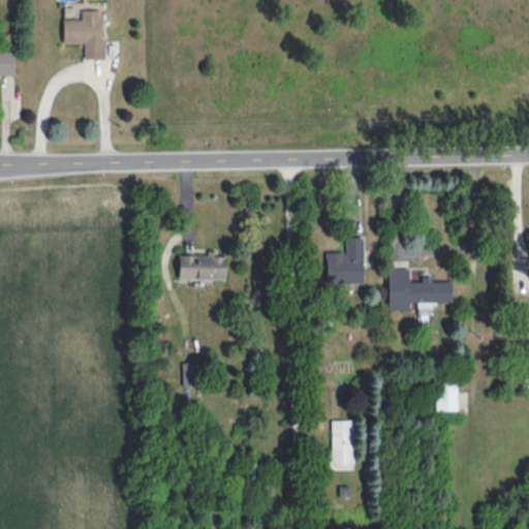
[(63,42),(84,43),(84,58),(102,59),(102,10),(81,10),(81,19),(63,19),(63,42)]
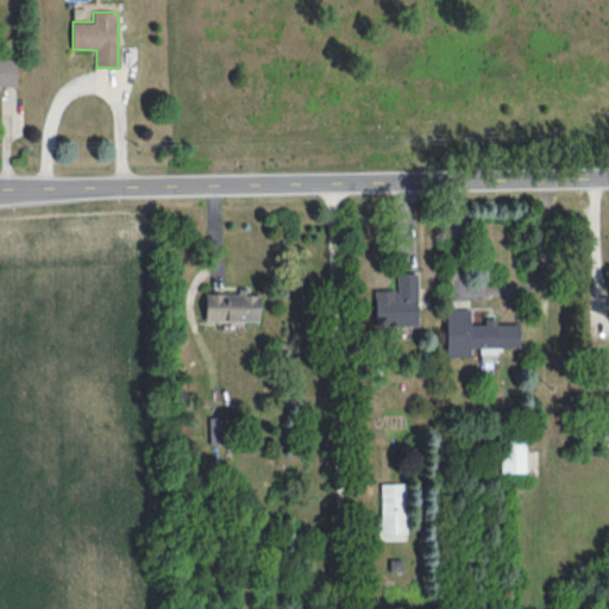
[(0,86),(17,86),(17,60),(0,58),(0,86)]
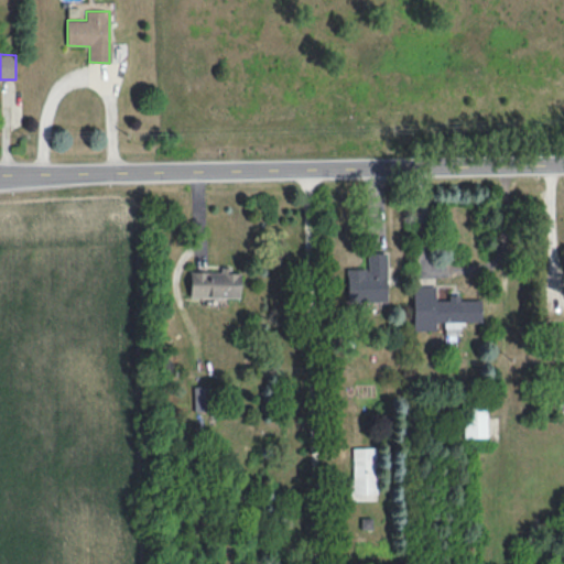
[(386,253),(367,253),(368,269),(347,269),(347,302),(387,301),(386,253)]
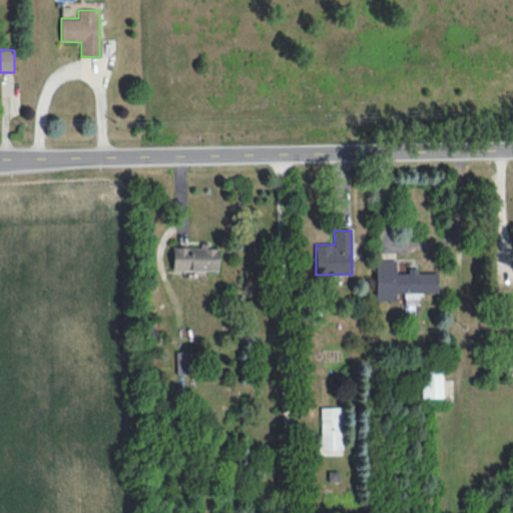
[(172,246),(172,271),(218,271),(218,248),(209,247),(209,242),(200,242),(200,247),(172,246)]
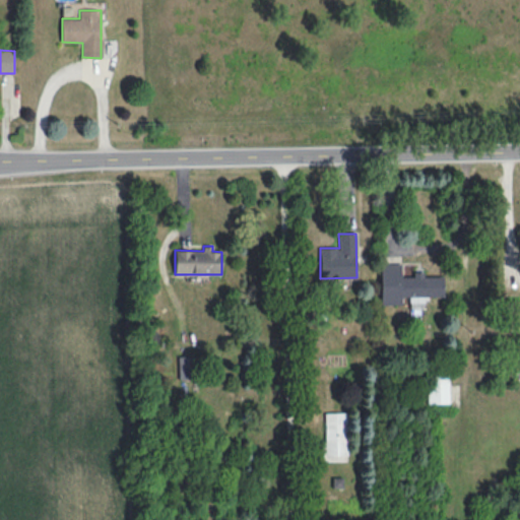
[(381,305),(401,304),(401,297),(411,297),(411,308),(424,308),(424,297),(444,297),(443,276),(423,276),(423,272),(412,272),(412,276),(401,276),(401,263),(381,264),(381,305)]
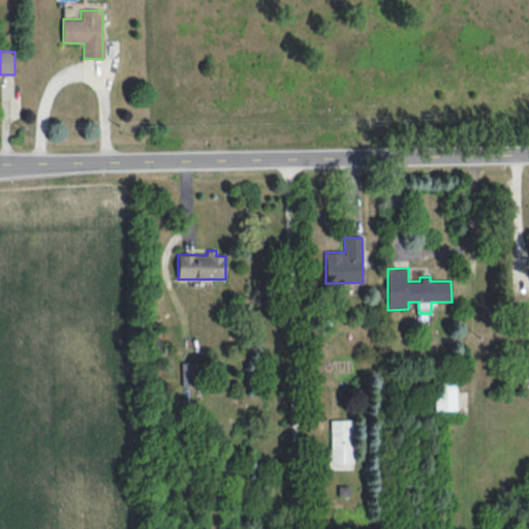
[(194,363),(182,363),(182,385),(194,385),(194,363)]
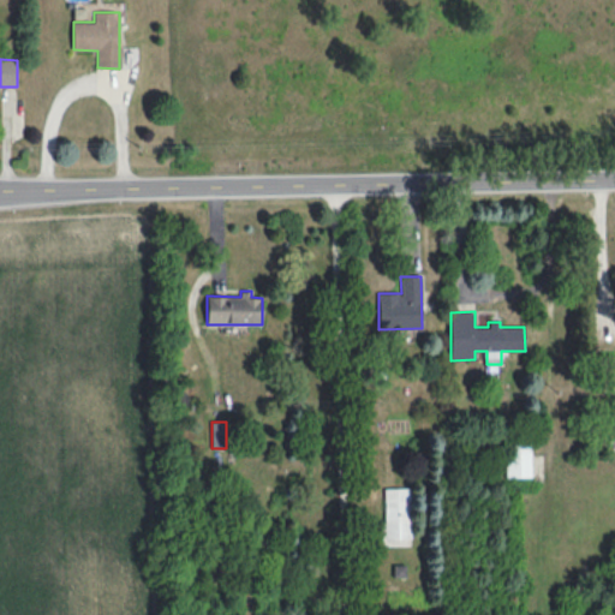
[(531,477),(531,446),(506,446),(506,477),(531,477)]
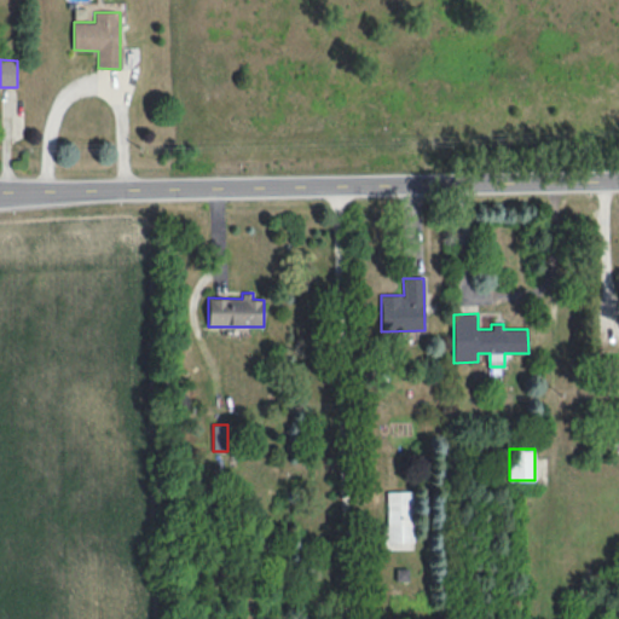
[(386,491),(387,543),(414,542),(412,491),(386,491)]
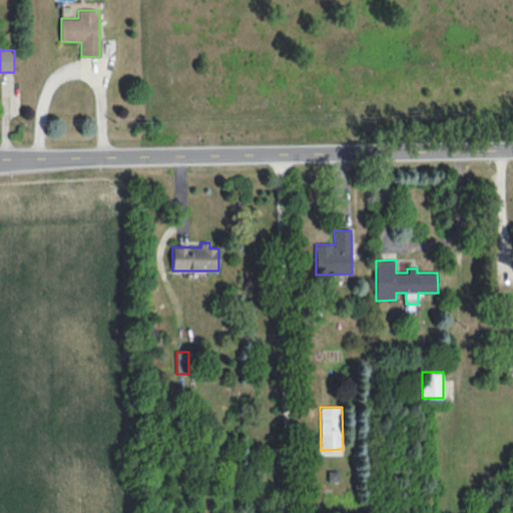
All buildings are outlined.
